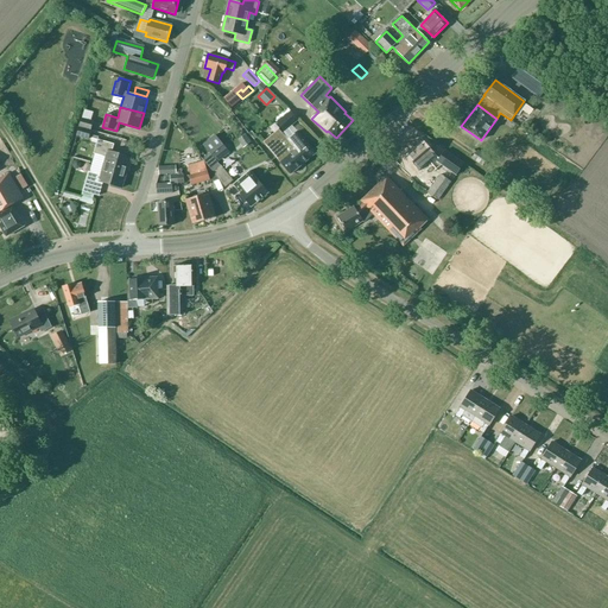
[(280,119),(276,122),(284,132),(297,120),(287,108),(278,115),(280,119)]
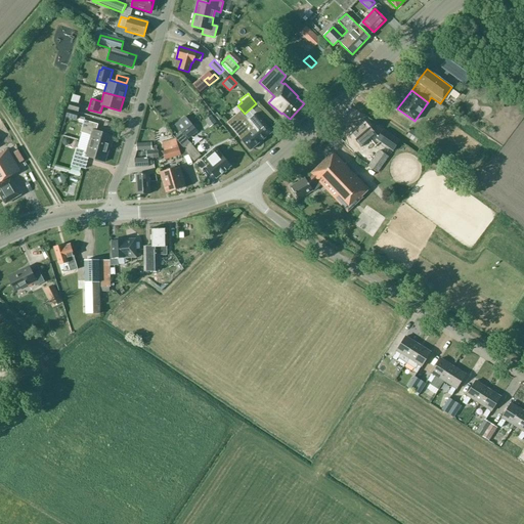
[(78,113),(80,104),(71,102),(69,110),(78,113)]
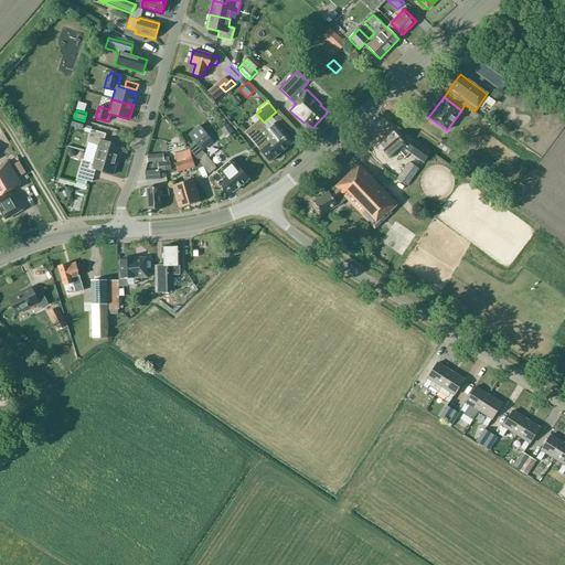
[(72,126),(82,129),(84,121),(74,118),(72,126)]
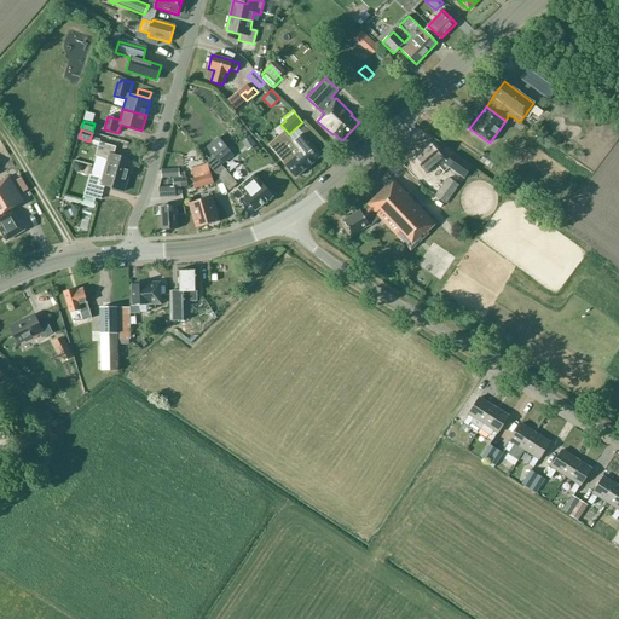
[(285,166),(295,178),(320,156),(302,134),(291,143),(283,132),(267,145),(285,166)]
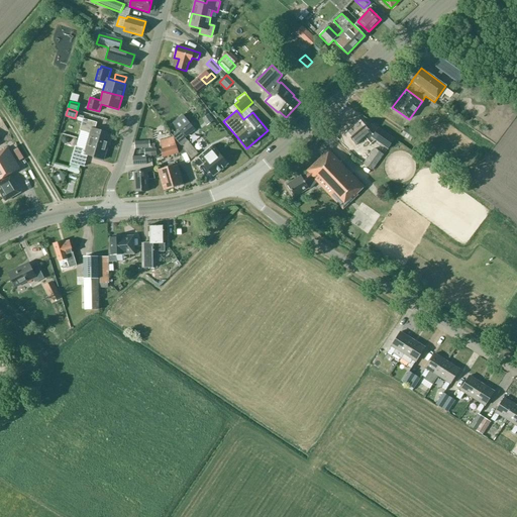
[(213,121),(209,114),(204,118),(208,124),(213,121)]
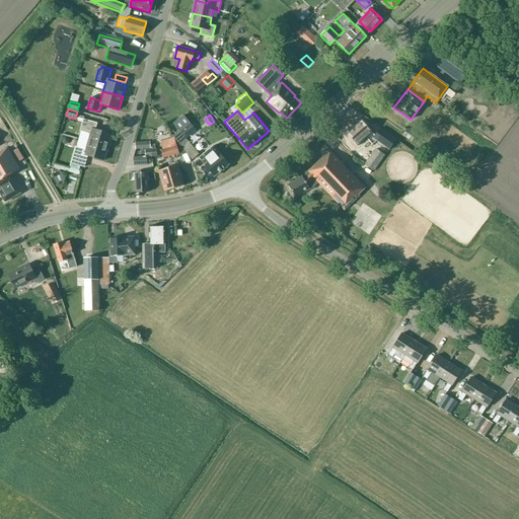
[(88,142),(107,147),(112,135),(95,130),(97,123),(83,119),(80,131),(90,134),(88,142)]
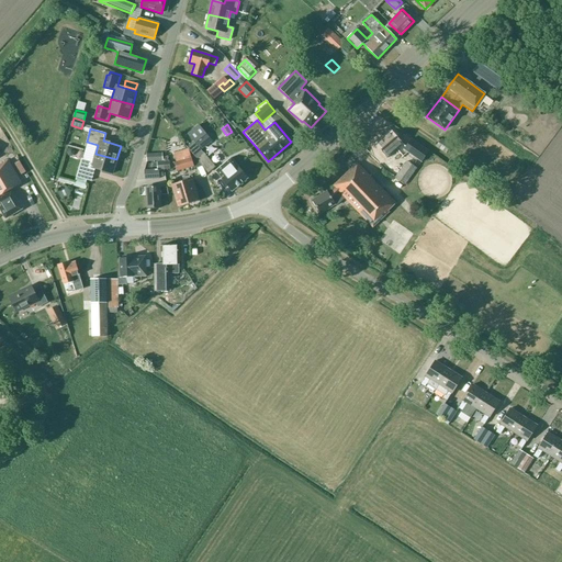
[(206,138),(204,137),(211,132),(208,128),(201,134),(202,135),(198,139),(201,144),(206,138)]
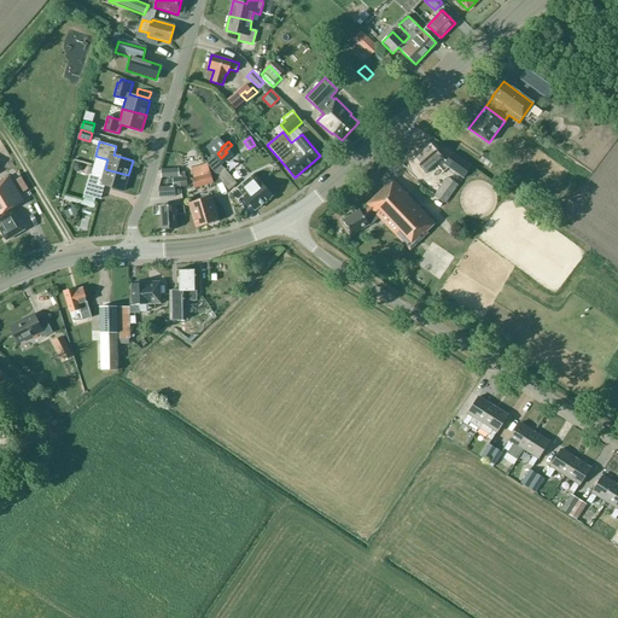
[(431,144),(414,158),(427,173),(443,158),(431,144)]
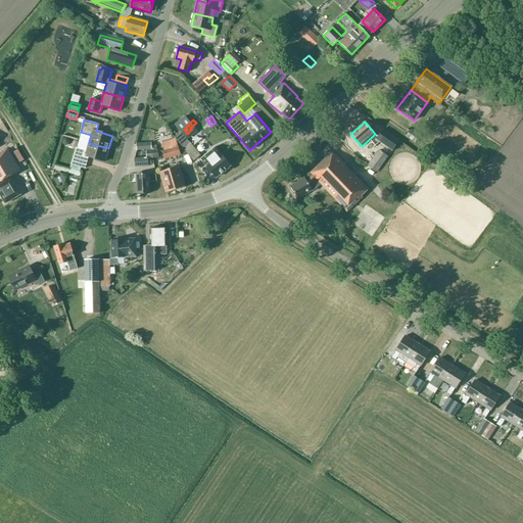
[(398,140),(382,129),(375,139),(391,150),(398,140)]
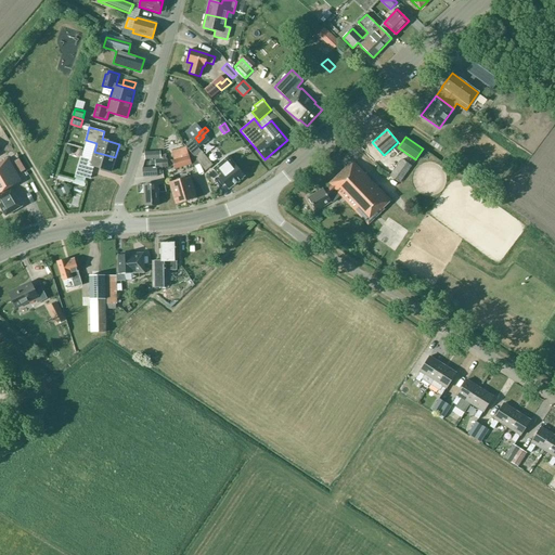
[(431,144),(440,151),(444,143),(436,137),(431,144)]
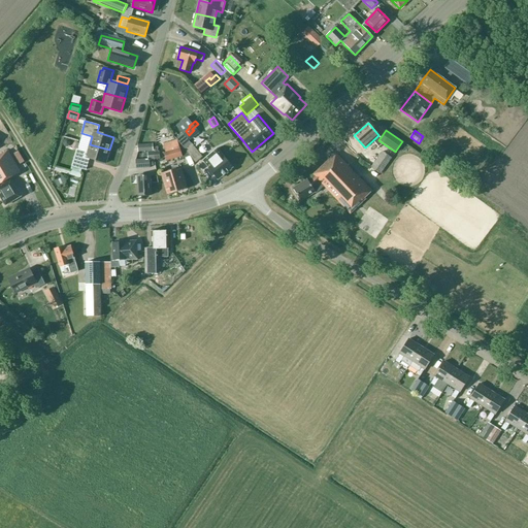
[(183,145),(182,145),(188,154),(195,163),(202,157),(191,143),(187,139),(182,134),(179,136),(178,135),(175,137),(180,143),(183,145)]
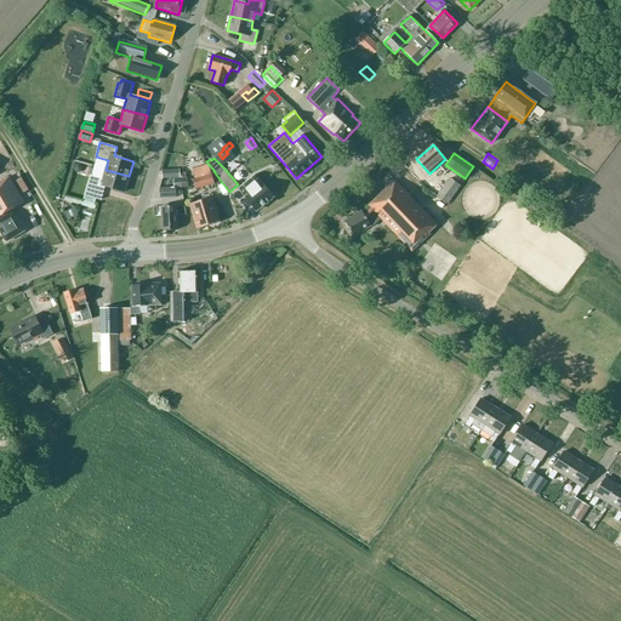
[(214,171),(211,172),(208,164),(191,169),(193,175),(191,175),(194,189),(214,184),(214,183),(221,181),(214,171)]
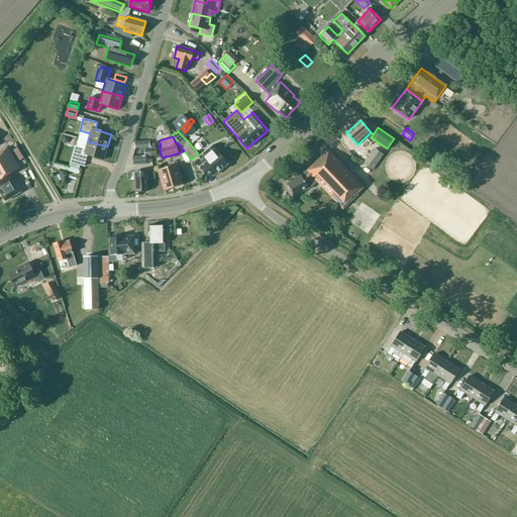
[(133,140),(134,148),(149,147),(148,140),(133,140)]
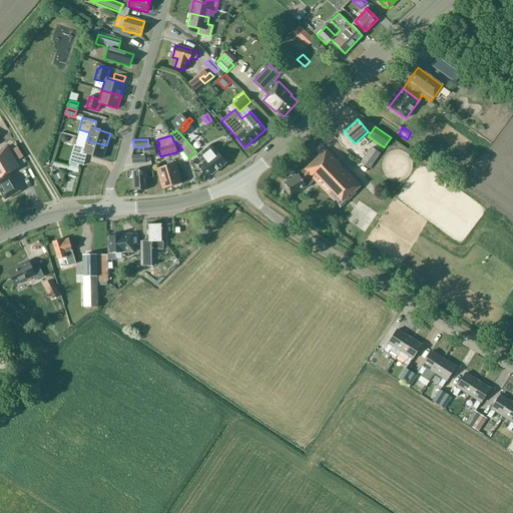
[(86,153),(102,158),(106,145),(87,140),(85,148),(74,144),(70,161),(83,165),(86,153)]
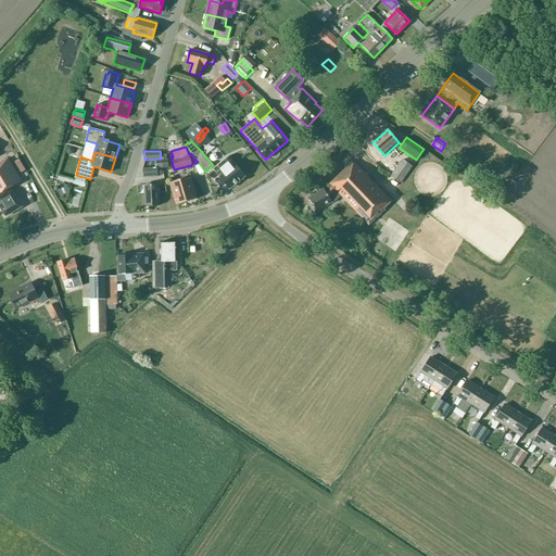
[(213,169),(219,177),(229,189),(244,176),(235,164),(228,156),(213,169)]
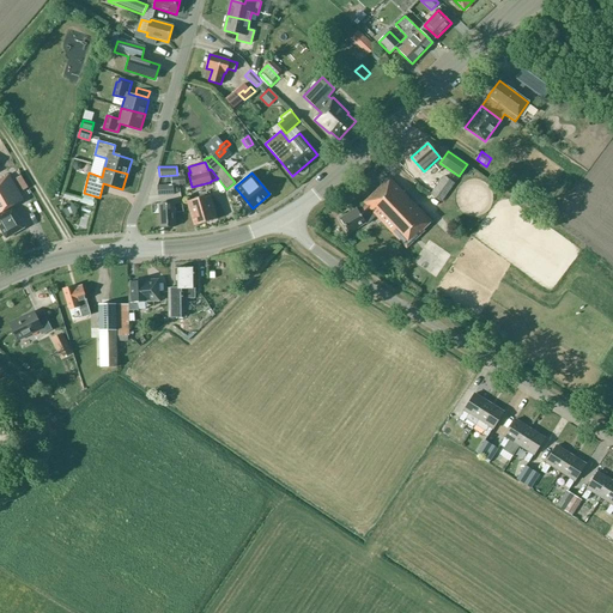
[(7,210),(24,200),(8,175),(1,178),(0,177),(0,229),(6,238),(24,228),(13,211),(10,213),(7,210)]
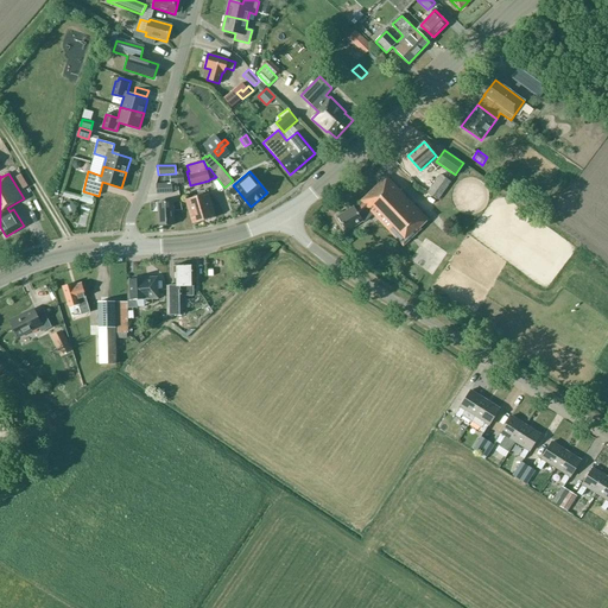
[(439,175),(426,192),(437,200),(450,182),(439,175)]
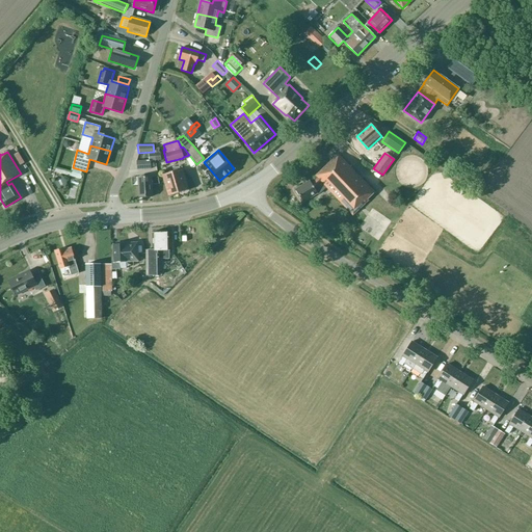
[(148,154),(149,160),(136,161),(137,170),(151,169),(151,161),(155,161),(155,154),(148,154)]
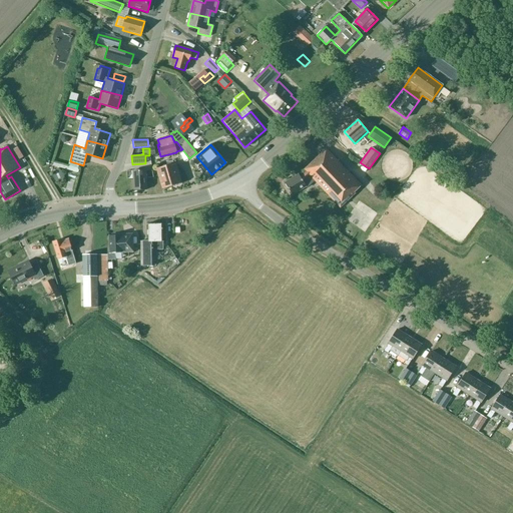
[(304,169),(307,172),(301,177),(299,174),(285,183),(292,195),(307,186),(307,187),(315,180),(340,207),(355,193),(354,192),(361,185),(326,149),(304,169)]
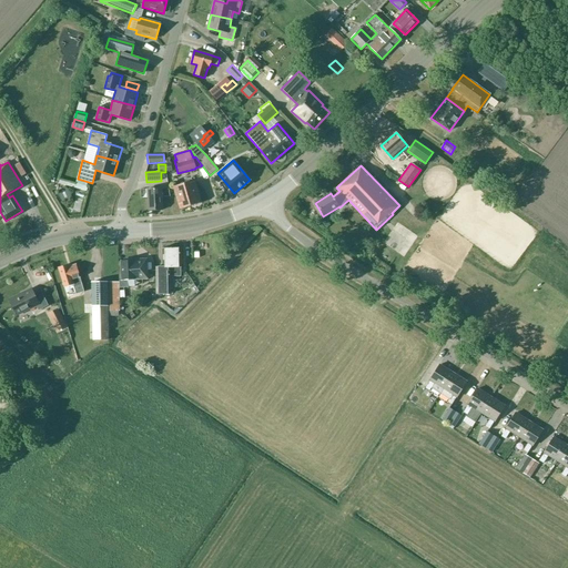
[(194,181),(173,186),(180,210),(201,203),(194,181)]
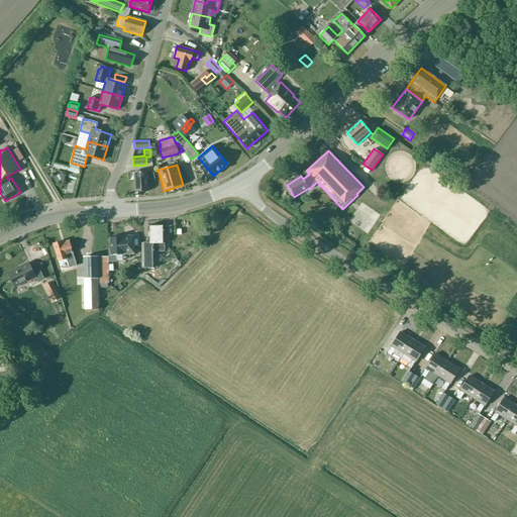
[(147,191),(146,172),(133,172),(135,192),(147,191)]
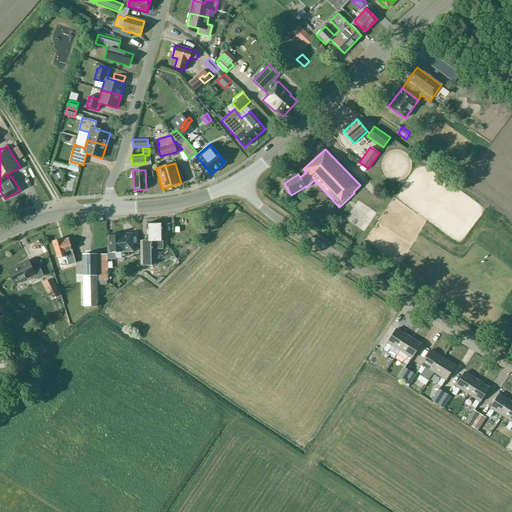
[(162,223),(153,224),(152,223),(148,223),(147,224),(146,224),(147,243),(141,243),(141,241),(140,241),(141,265),(153,265),(153,249),(163,249),(162,241),(163,241),(162,223)]
